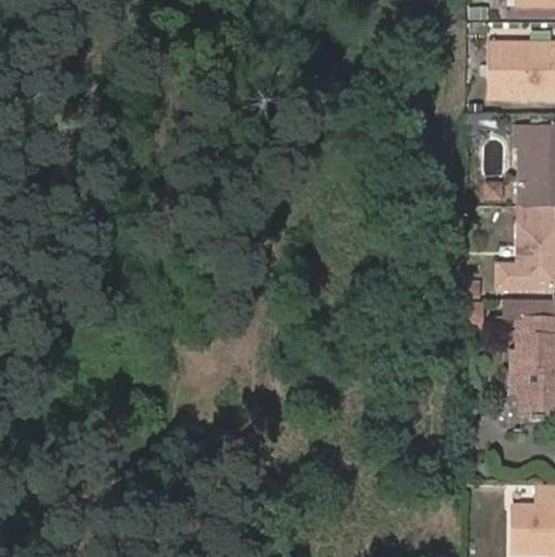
[(485,8),(468,8),(467,16),(485,16),(485,8)]
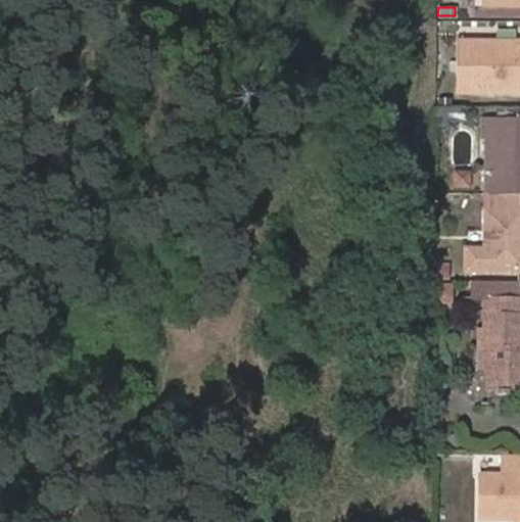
[(458,90),(519,90),(519,38),(458,37),(458,90)]
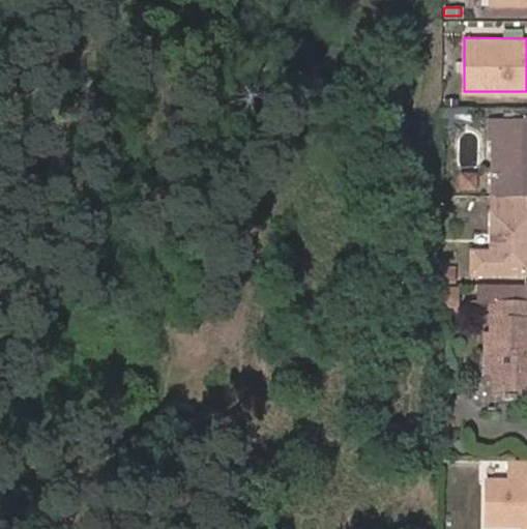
[(471,109),(442,109),(441,119),(471,120),(471,109)]
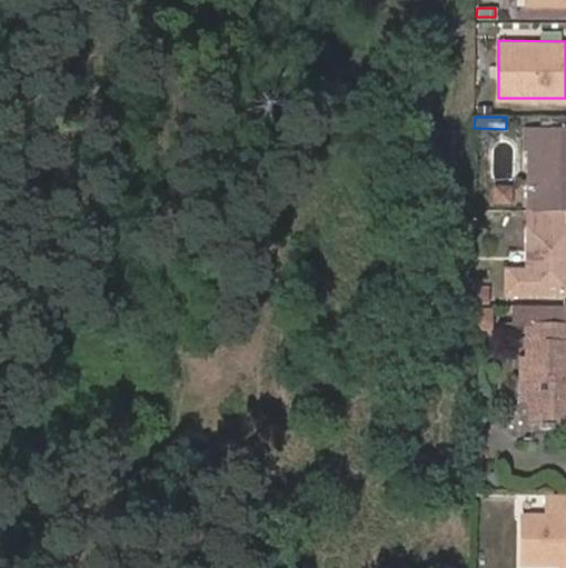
[(543,148),(542,209),(563,209),(565,209),(565,126),(543,126),(543,148)]
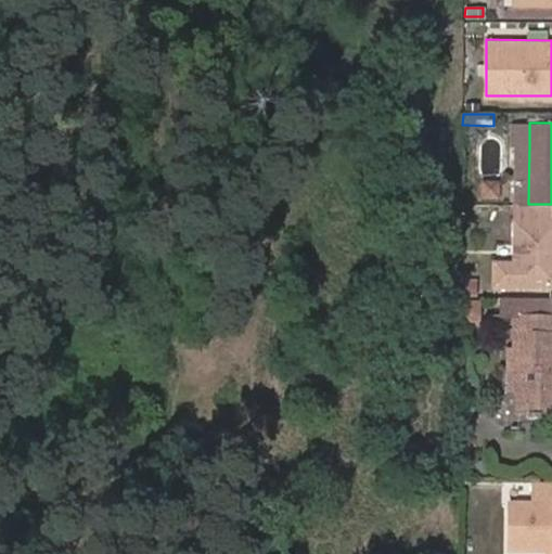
[(529,144),(514,144),(512,203),(518,203),(528,204),(529,144)]
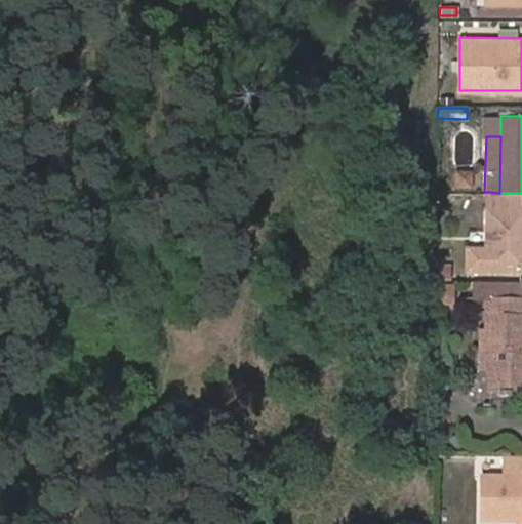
[(468,270),(488,270),(521,271),(521,209),(519,209),(519,193),(499,193),(490,192),(489,248),(469,247),(468,270)]
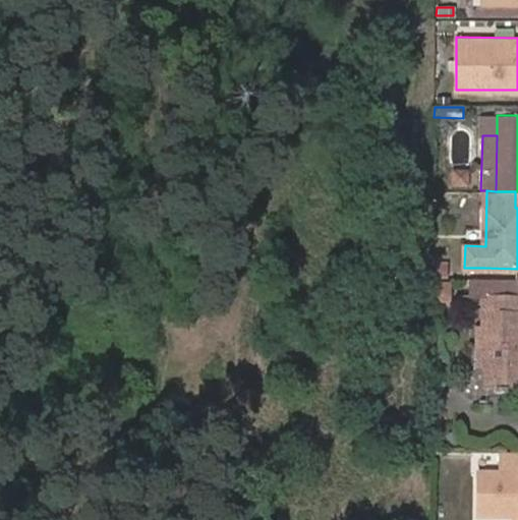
[(446,276),(446,258),(434,257),(433,275),(446,276)]
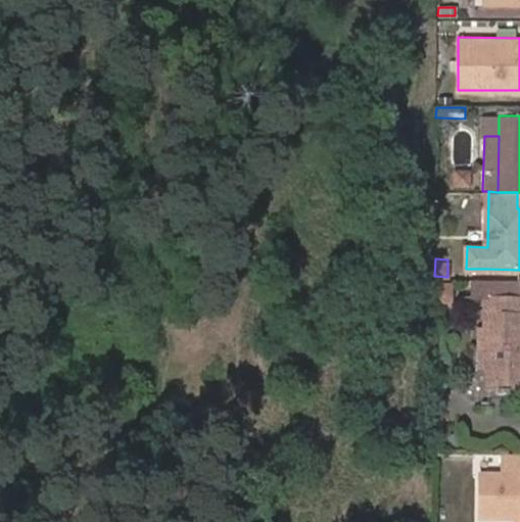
[(518,281),(472,280),(471,295),(487,296),(517,297),(518,281)]
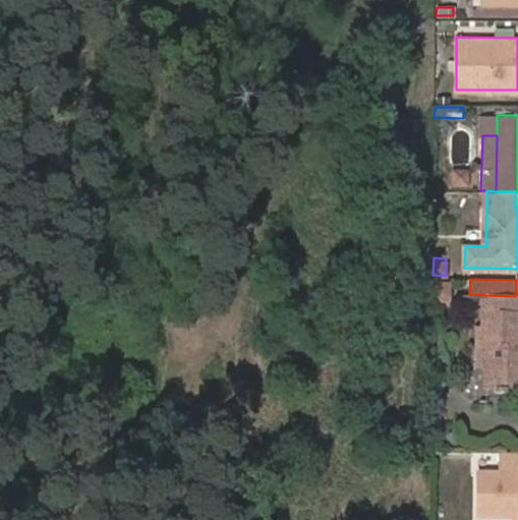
[(448,304),(449,282),(436,282),(436,303),(448,304)]
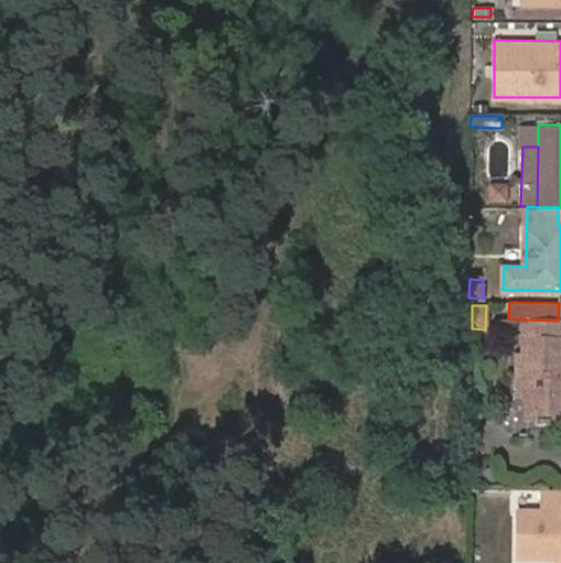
[(528,372),(527,396),(560,396),(560,321),(558,321),(526,320),(524,355),(517,355),(516,372),(528,372)]
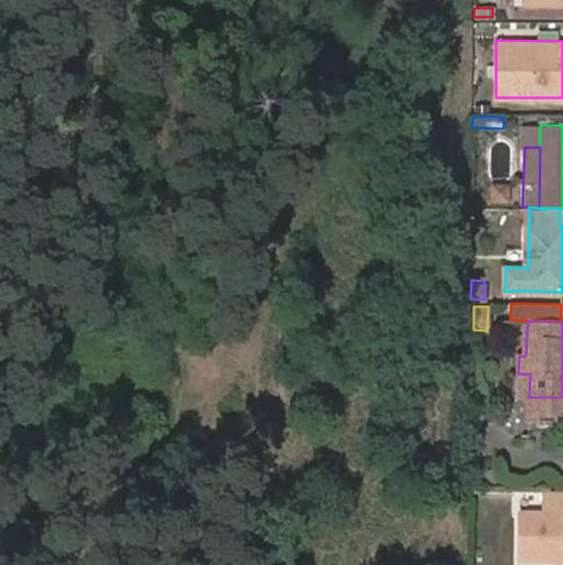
[(517,356),(514,396),(529,397),(530,374),(518,374),(519,356),(517,356)]
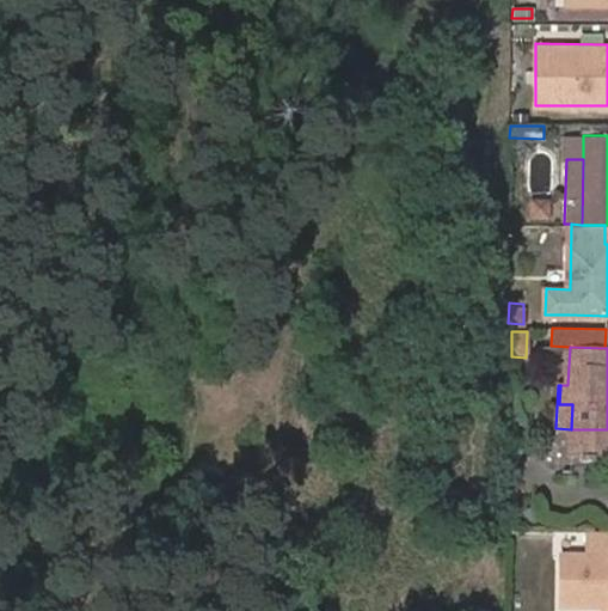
[(607,429),(571,429),(571,457),(582,457),(582,464),(595,463),(595,458),(607,458),(607,429)]
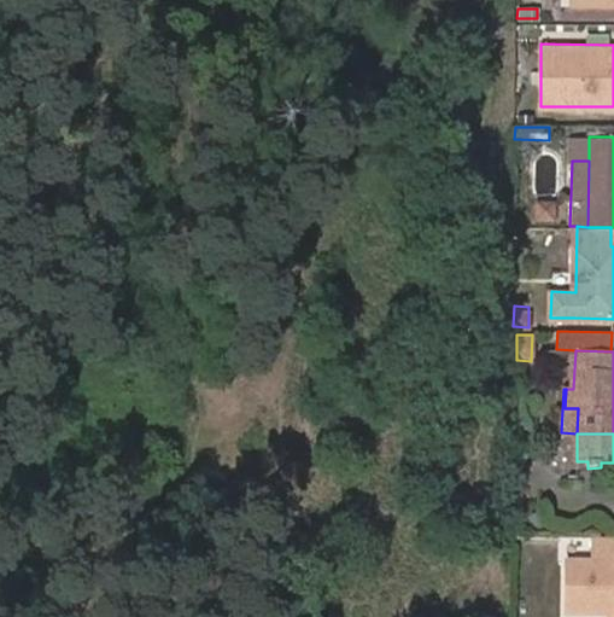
[(613,536),(591,536),(590,562),(613,563),(613,536)]
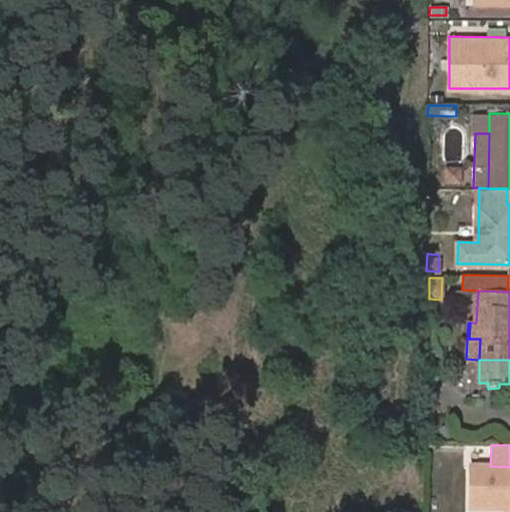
[(509,467),(490,466),(473,466),(473,508),(509,508),(509,467)]
